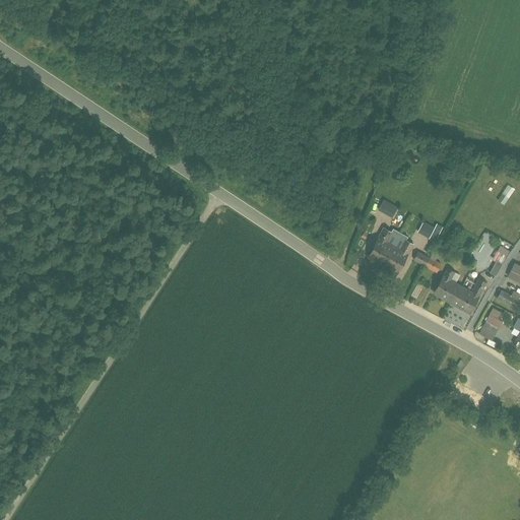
[(506,184),(496,200),(503,204),(513,188),(506,184)]
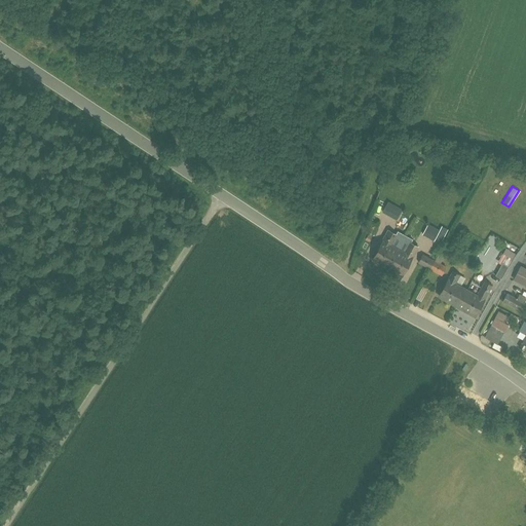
[(381,204),(396,213),(403,201),(387,193),(381,204)]
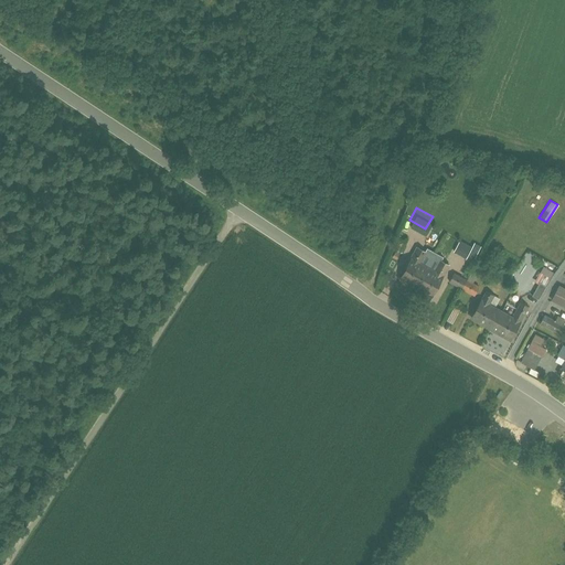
[(459,232),(451,244),(465,251),(471,238),(459,232)]
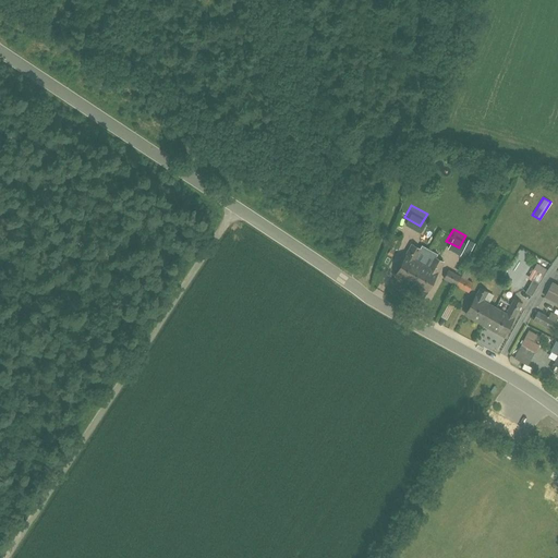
[(412,241),(393,274),(426,292),(445,259),(434,253),(428,264),(416,257),(423,246),(412,241)]
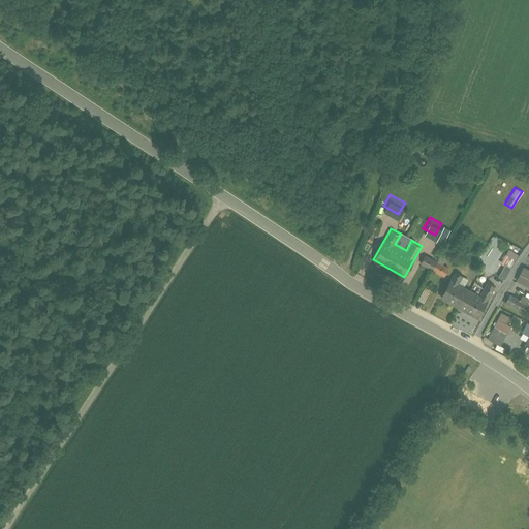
[(417,257),(442,270),(447,260),(442,257),(445,249),(439,246),(435,254),(423,247),(417,257)]
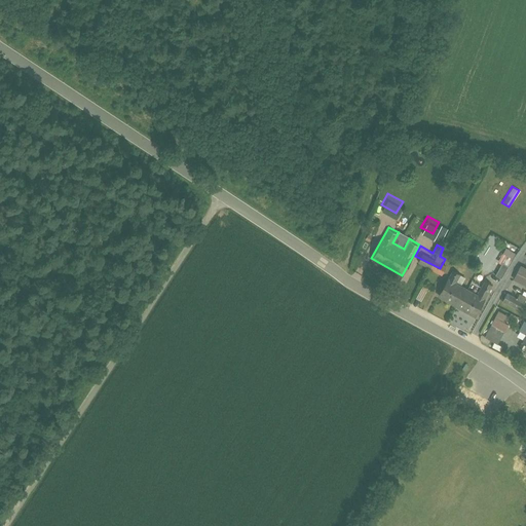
[(493,274),(500,277),(513,252),(503,247),(496,261),(498,263),(493,274)]
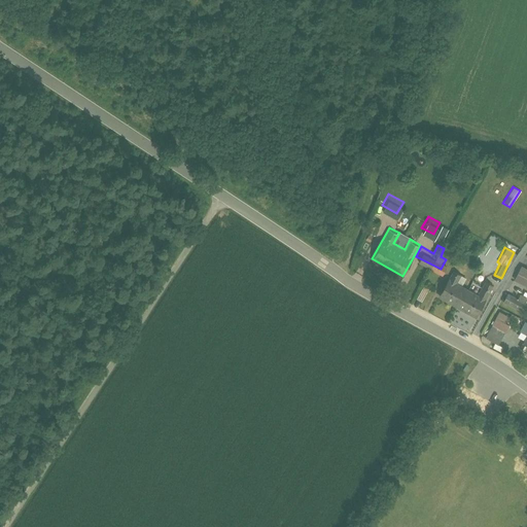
[(438,295),(477,317),(495,284),(485,279),(478,292),(463,284),(467,277),(454,269),(438,295)]
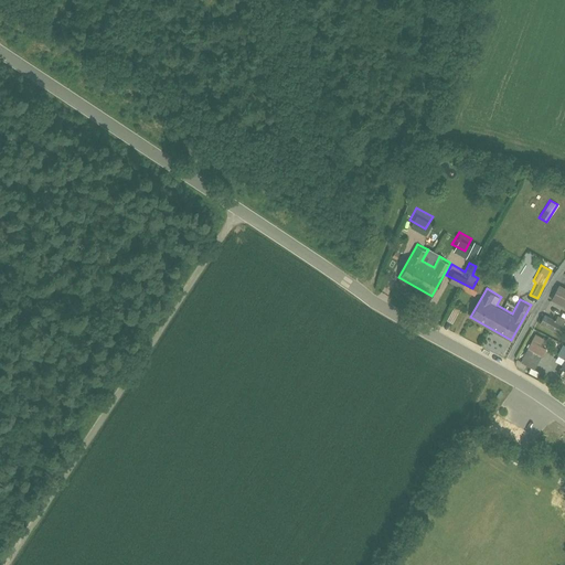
[(459,302),(452,299),(446,313),(451,317),(459,302)]
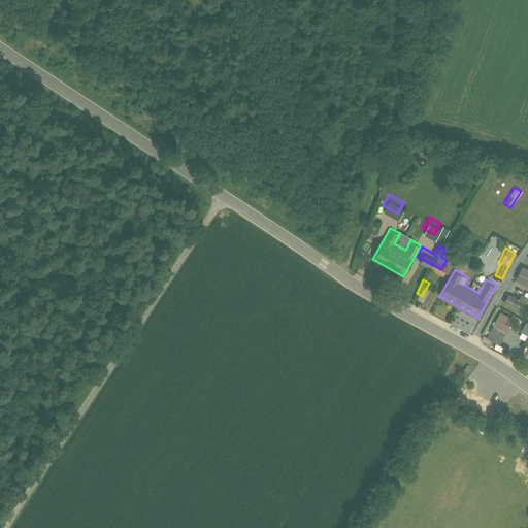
[(508,288),(503,297),(522,306),(527,295),(527,292),(520,288),(518,293),(508,288)]
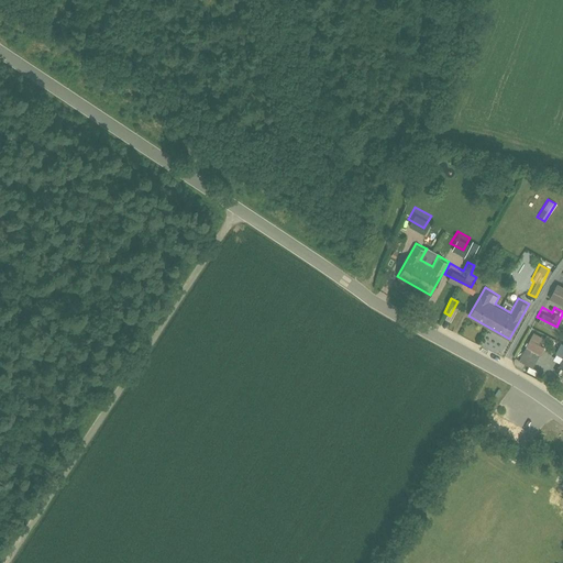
[(532,326),(517,354),(531,362),(543,340),(539,338),(542,330),(532,326)]
